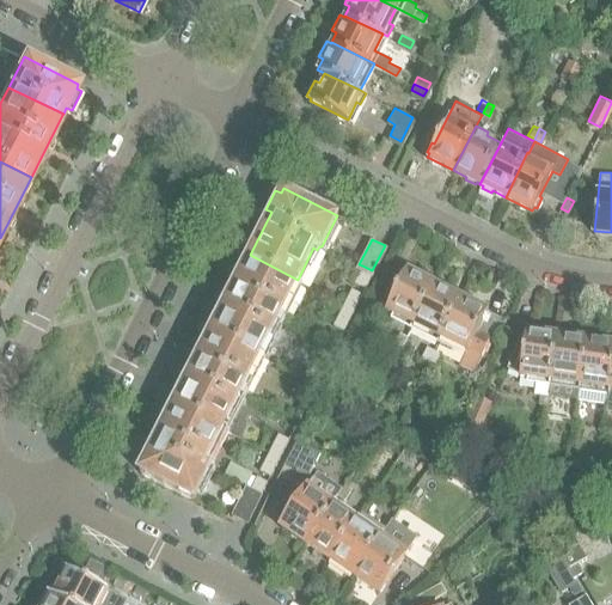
[(261,352),(279,318),(298,280),(250,255),(213,328),(261,352)]
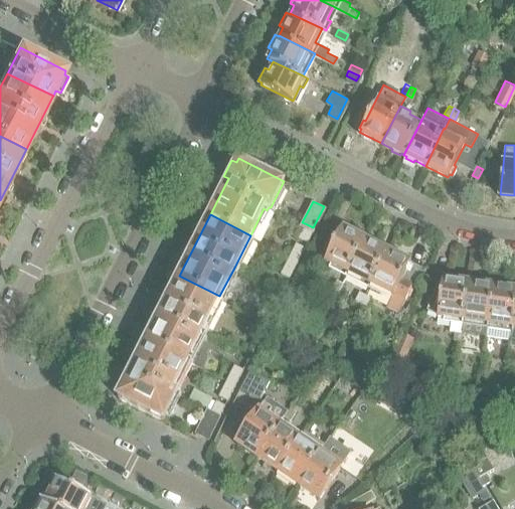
[(310,233),(313,227),(305,223),(302,229),(310,233)]
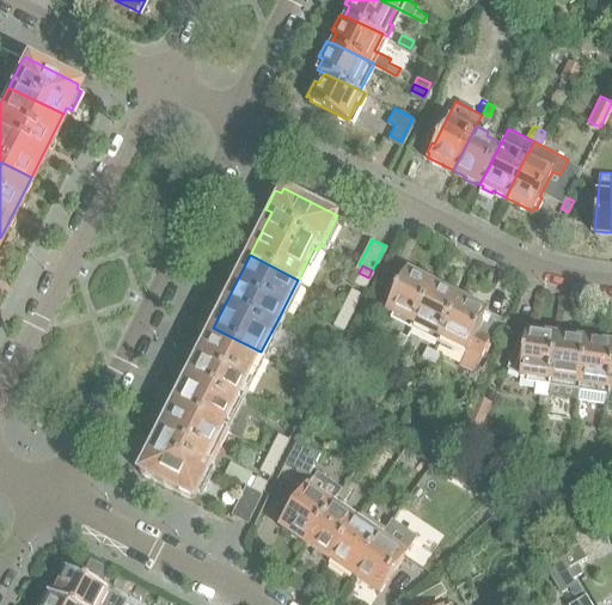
[(414,322),(434,281),(407,267),(386,307),(414,322)]
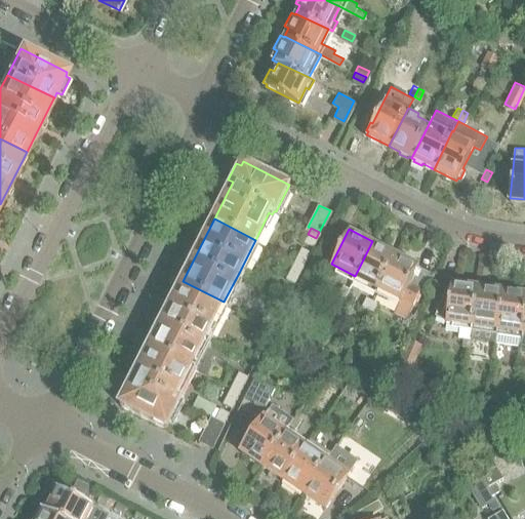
[(313,244),(316,238),(308,234),(305,239),(313,243),(313,244)]
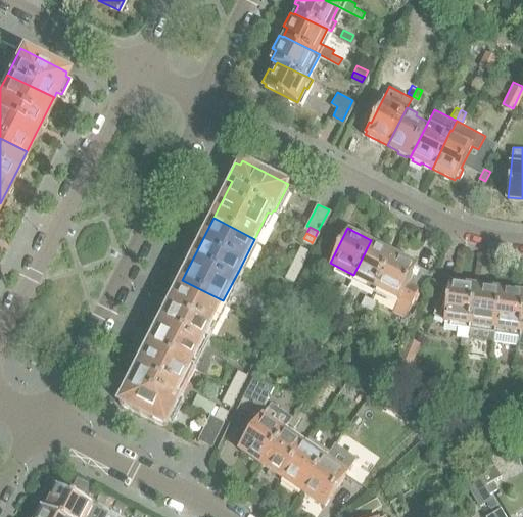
[(377,287),(394,252),(371,240),(353,275),(377,287)]
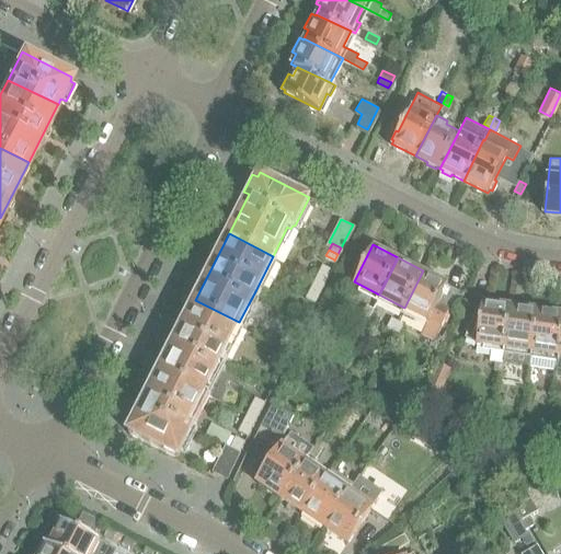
[(330,272),(332,266),(331,265),(322,261),(320,267),(330,272)]
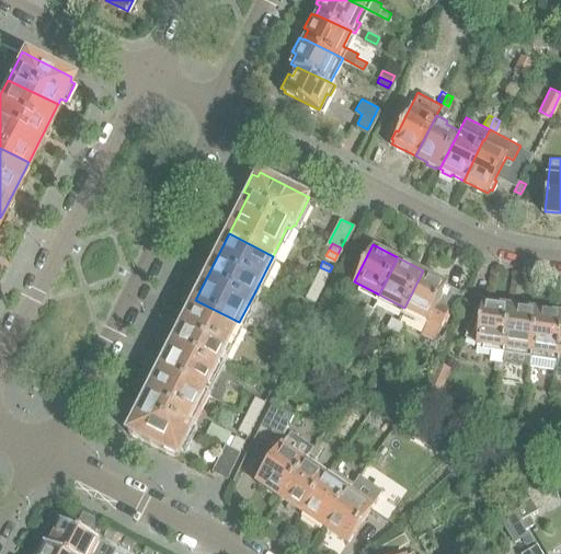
[(330,272),(320,267),(317,273),(327,277),(330,272)]
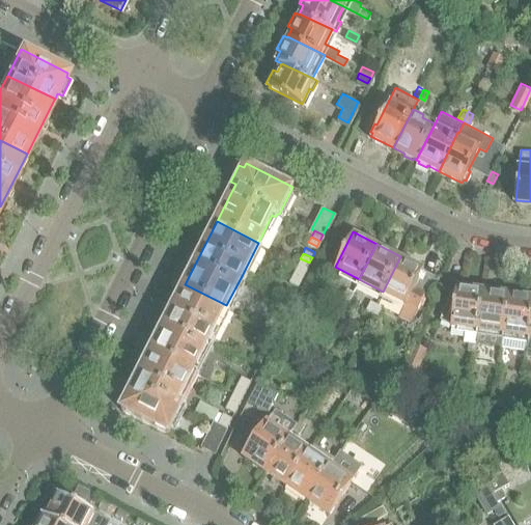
[(415,284),(423,268),(400,256),(383,292),(406,303),(407,301),(417,307),(425,291),(415,284)]
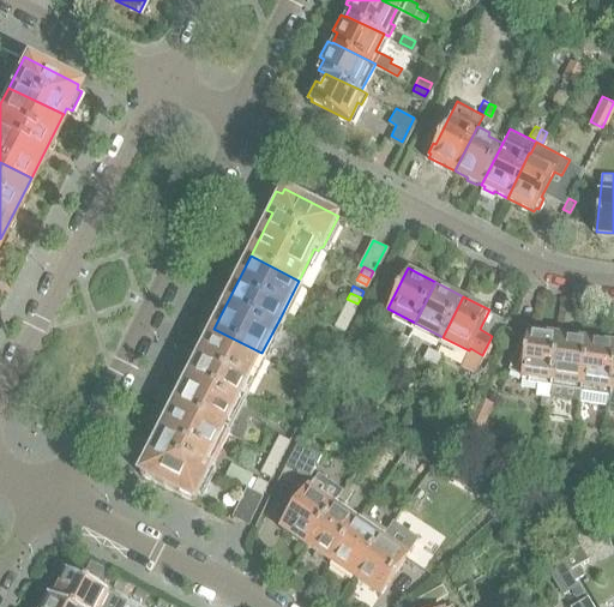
[(355,311),(357,304),(347,299),(343,305),(355,311)]
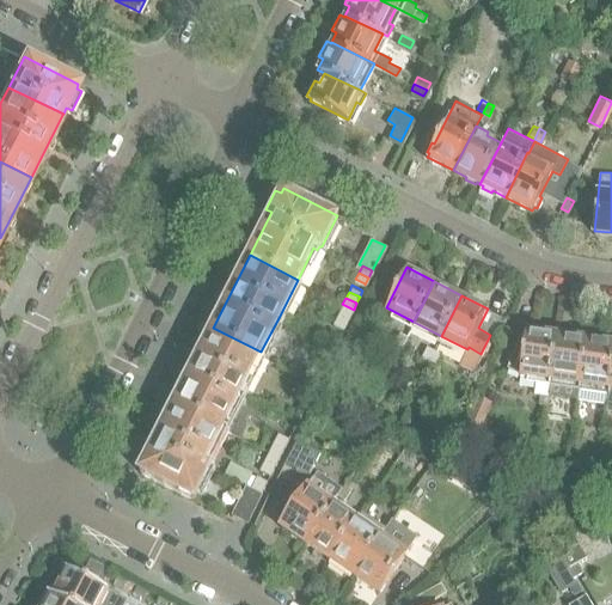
[(354,310),(342,304),(340,310),(350,316),(354,310)]
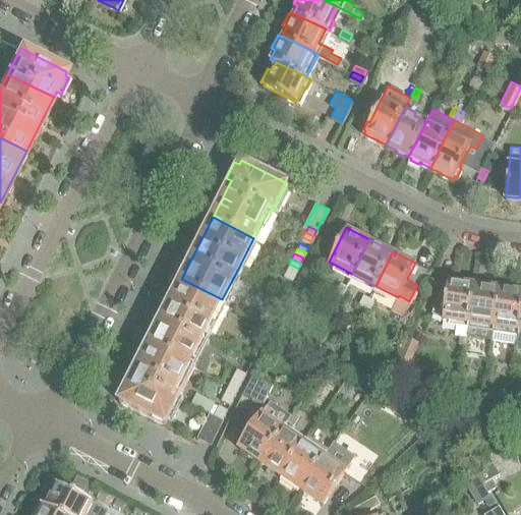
[(295,274),(298,269),(289,264),(286,269),(295,274)]
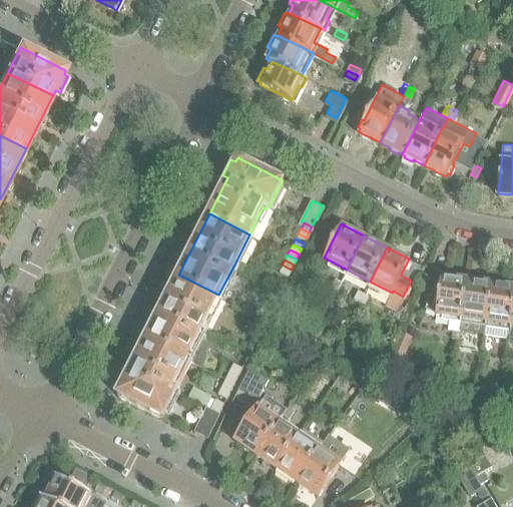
[(289,275),(291,270),(282,265),(279,270),(289,275)]
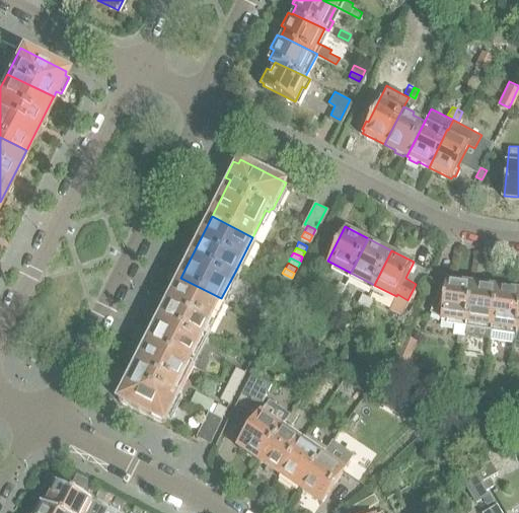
[(190,360),(205,331),(221,298),(180,278),(149,340),(190,360)]
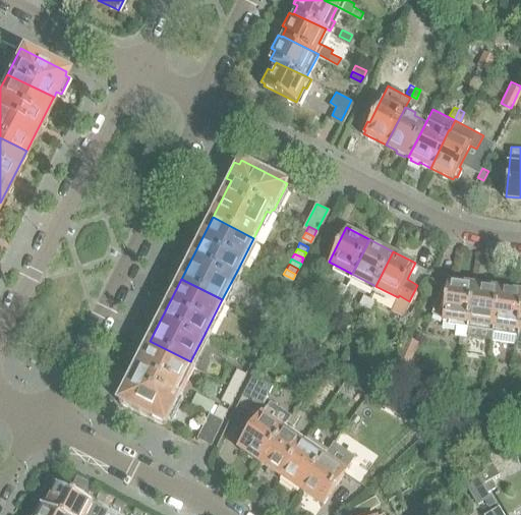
[(466,343),(467,333),(474,283),(448,279),(448,284),(443,283),(431,311),(443,315),(443,318),(457,320),(455,333),(460,334),(459,342),(466,343)]
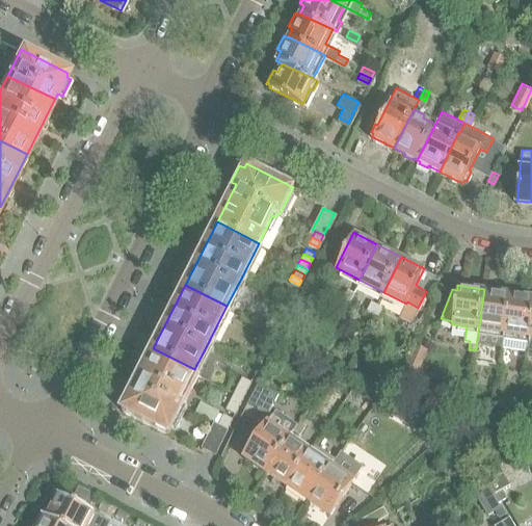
[(349,299),(354,290),(347,287),(343,296),(349,299)]
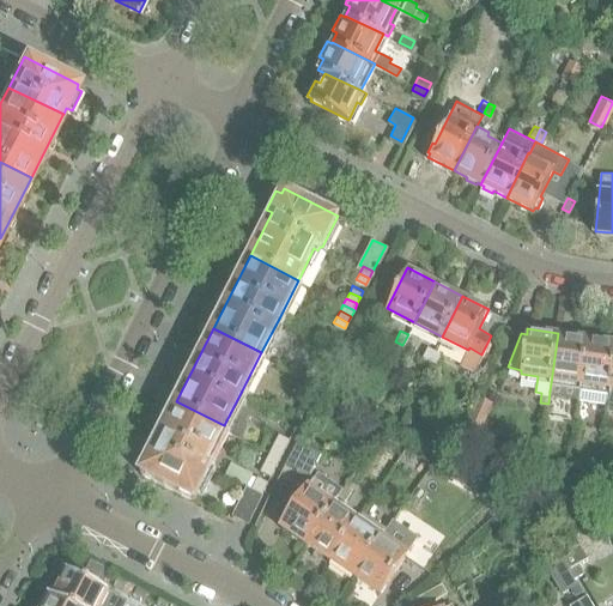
[(580,397),(588,338),(558,333),(550,392),(580,397)]
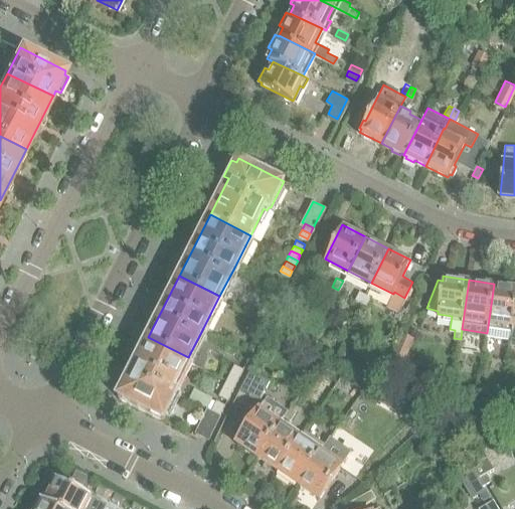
[(513,326),(514,314),(514,286),(494,284),(487,333),(511,337),(511,336),(512,336),(513,326)]
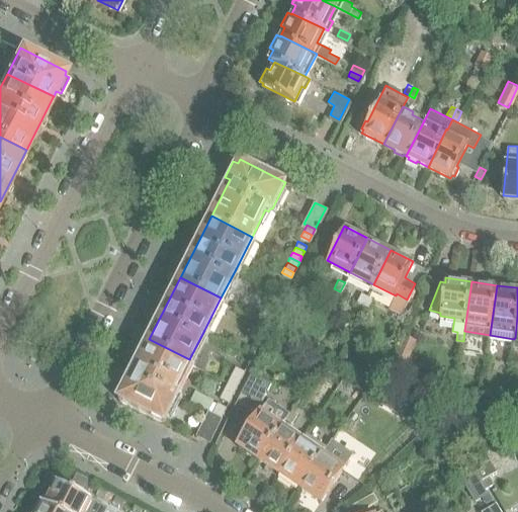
[(364,304),(368,294),(361,291),(356,300),(364,304)]
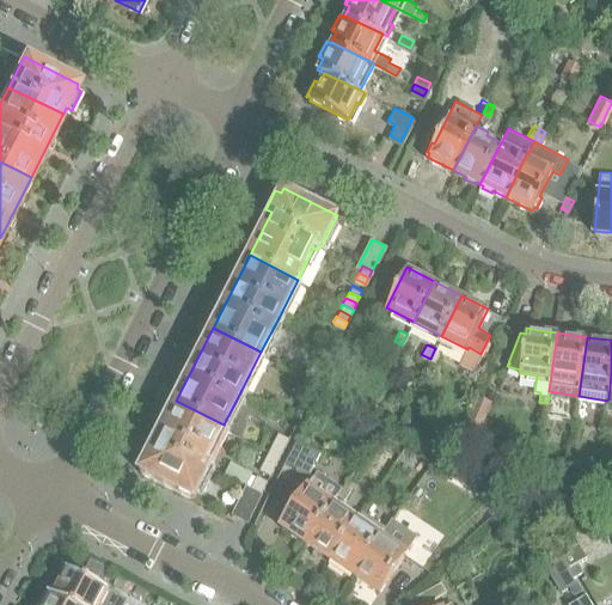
[(435,361),(441,350),(435,348),(430,359),(435,361)]
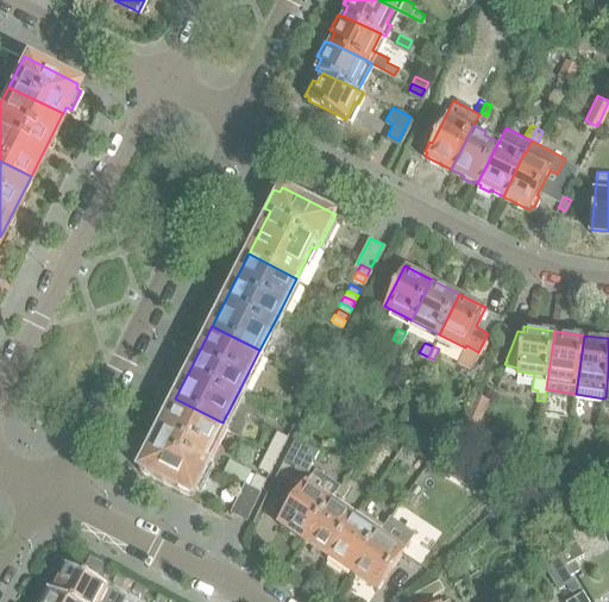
[(321,368),(324,362),(314,357),(311,363),(321,368)]
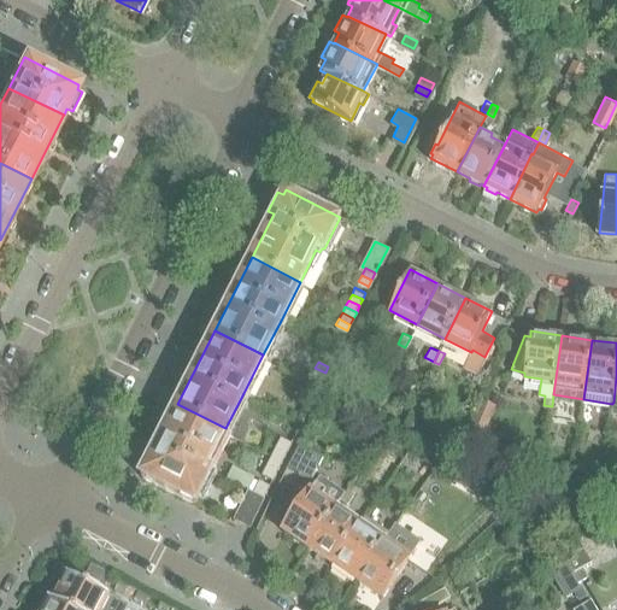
[(322,379),(325,373),(315,368),(311,374),(322,379)]
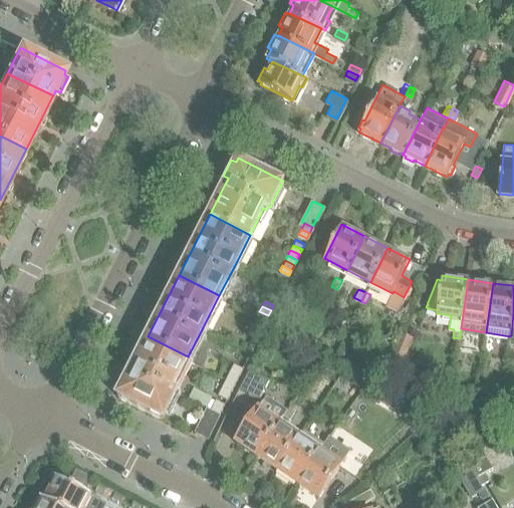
[(265,321),(268,315),(259,311),(257,316),(265,321)]
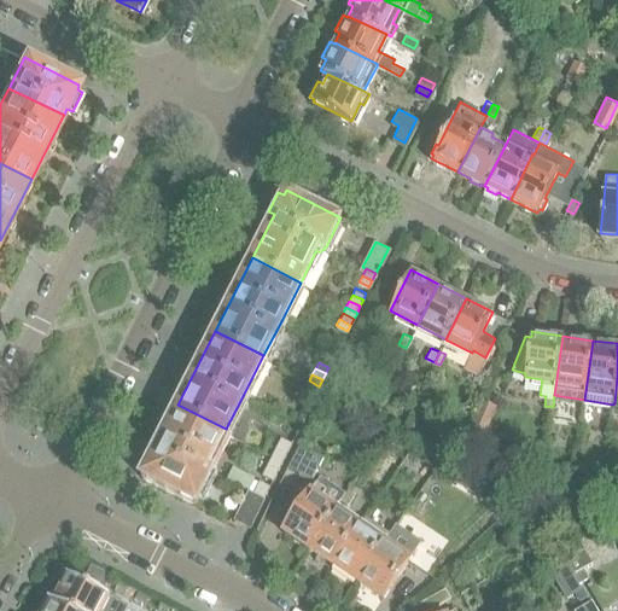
[(316,393),(319,387),(309,380),(305,387),(316,393)]
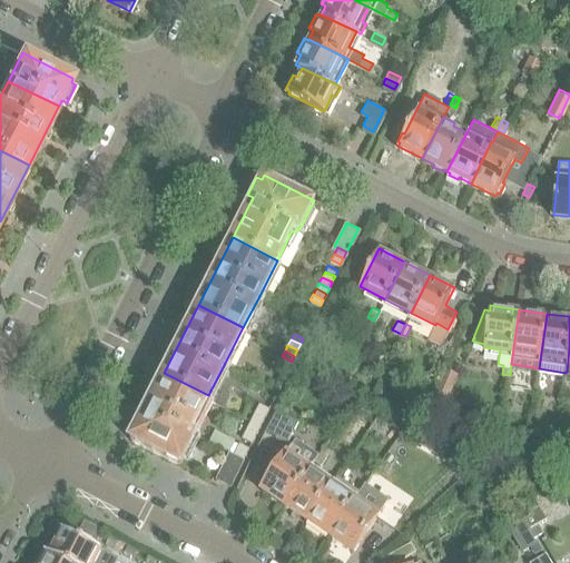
[(288,367),(292,362),(282,356),(278,363),(288,367)]
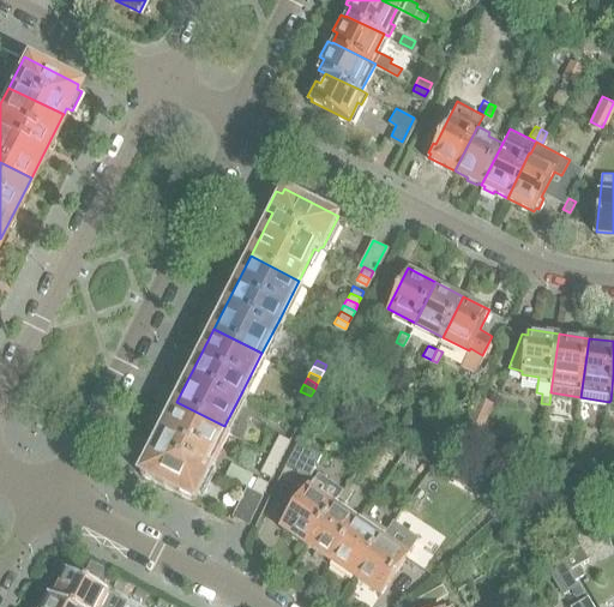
[(308,402),(311,396),(300,391),(298,397),(308,402)]
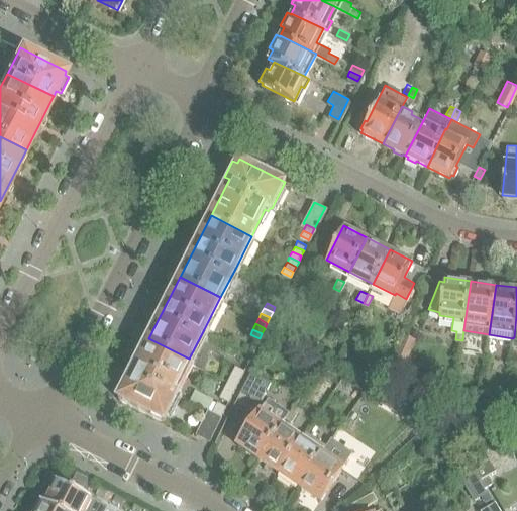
[(406,361),(415,337),(403,333),(396,352),(395,355),(406,361)]
